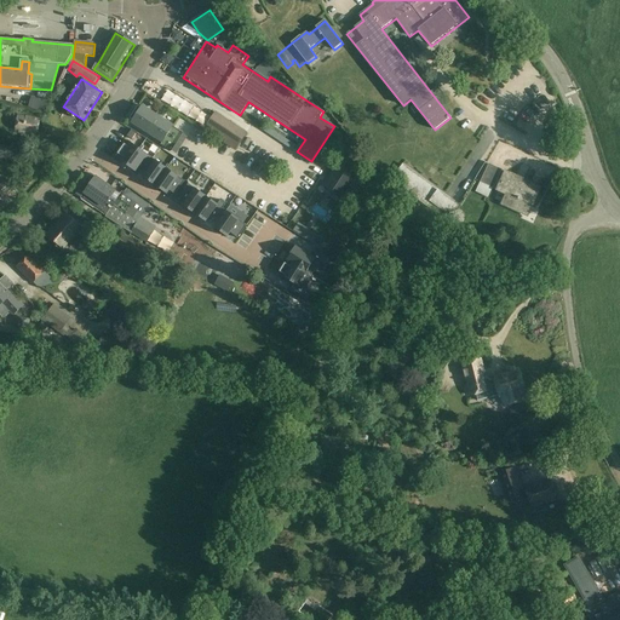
[(41,99),(30,97),(28,107),(38,109),(41,99)]
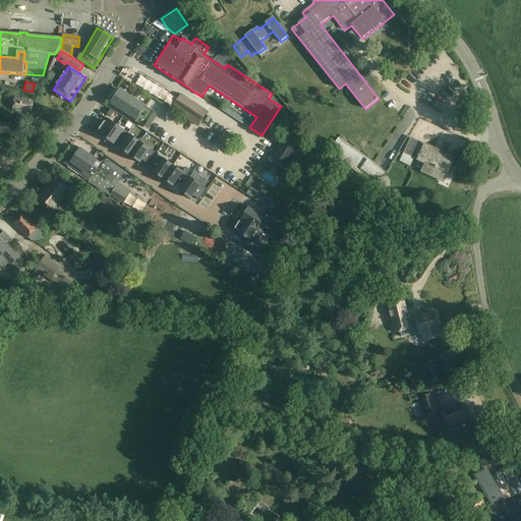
[(111,103),(136,119),(135,122),(145,128),(154,112),(146,107),(146,106),(120,90),(111,103)]
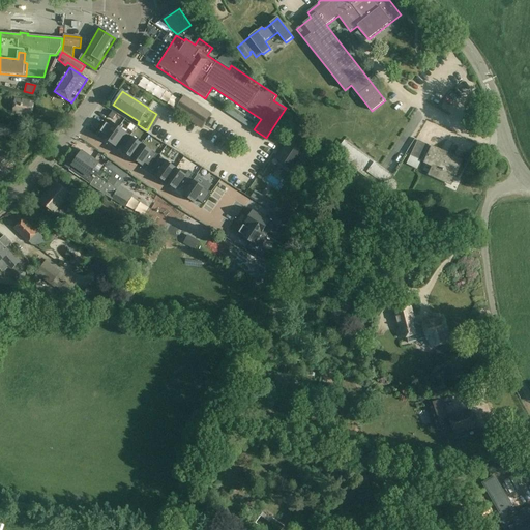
[(185,96),(177,109),(176,110),(193,120),(192,122),(202,129),(212,114),(185,96)]
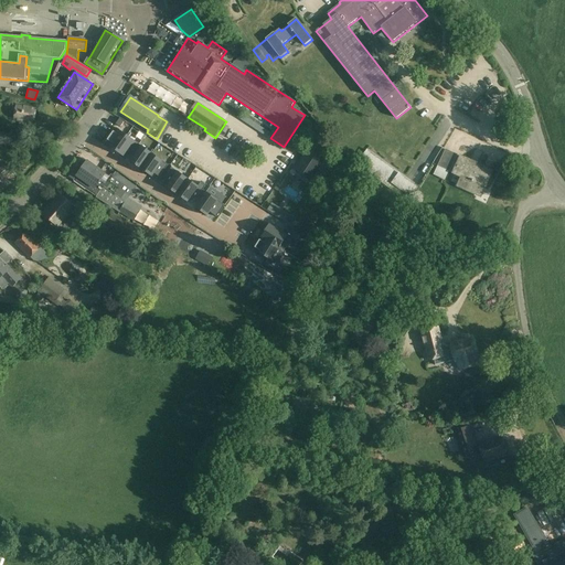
[(16,120),(33,124),(35,109),(18,106),(16,120)]
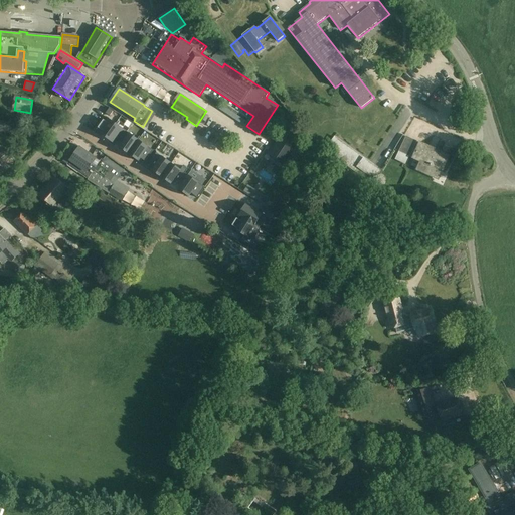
[(242,124),(248,120),(244,114),(238,118),(242,124)]
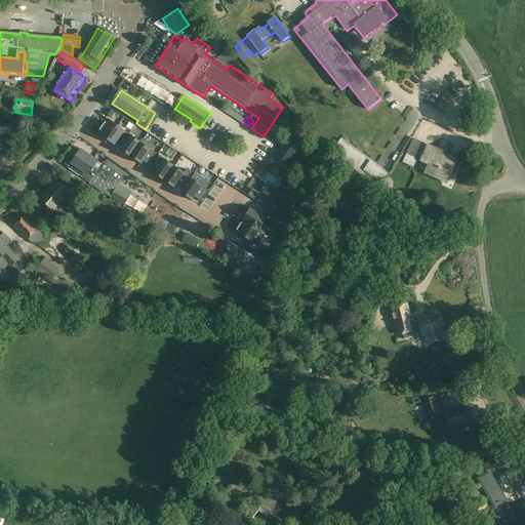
[(99,134),(108,140),(118,126),(110,120),(107,124),(106,123),(99,132),(101,133),(99,134)]
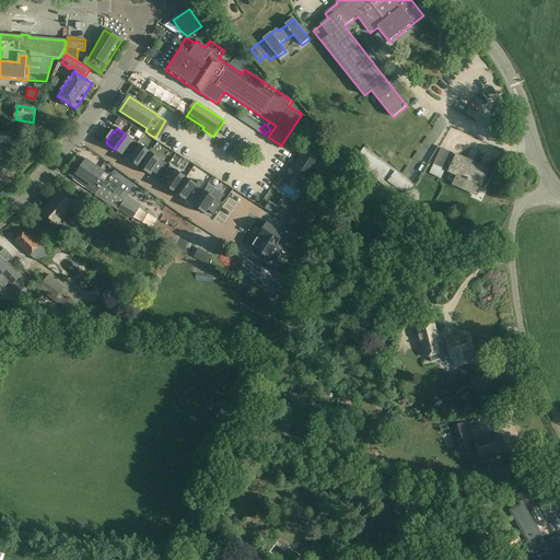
[(0,142),(16,146),(19,133),(0,130),(0,142)]
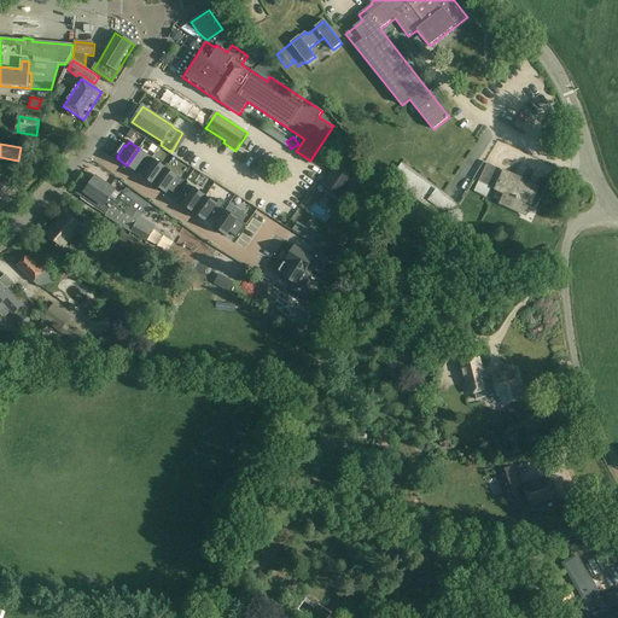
[(139,149),(127,165),(138,173),(150,156),(139,149)]
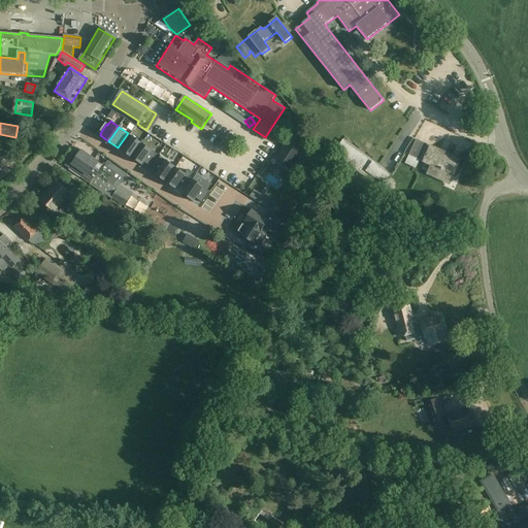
[(133,136),(123,151),(132,157),(142,142),(133,136)]
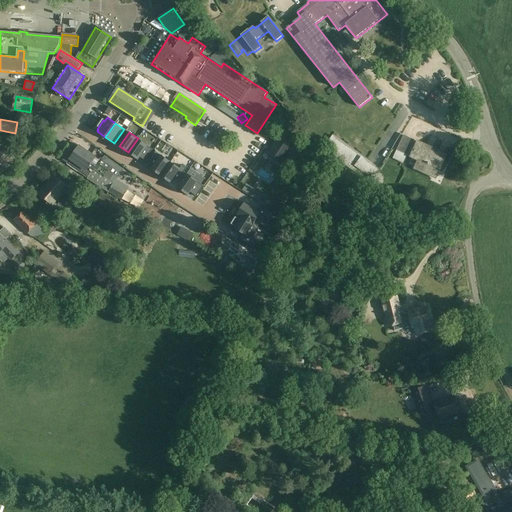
[(295,144),(278,134),(264,154),(281,167),(295,144)]
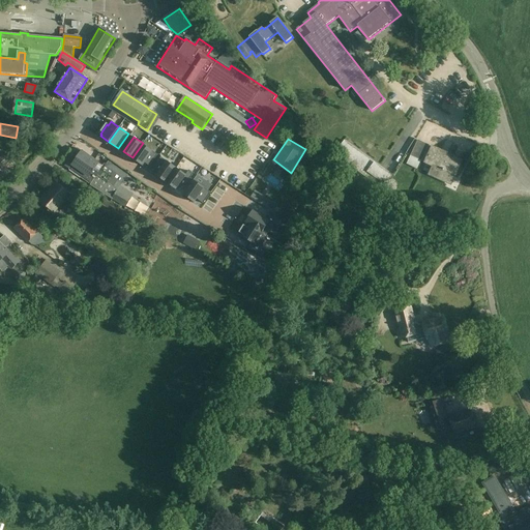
[(345,141),(337,150),(334,154),(384,190),(394,177),(376,164),(345,141)]
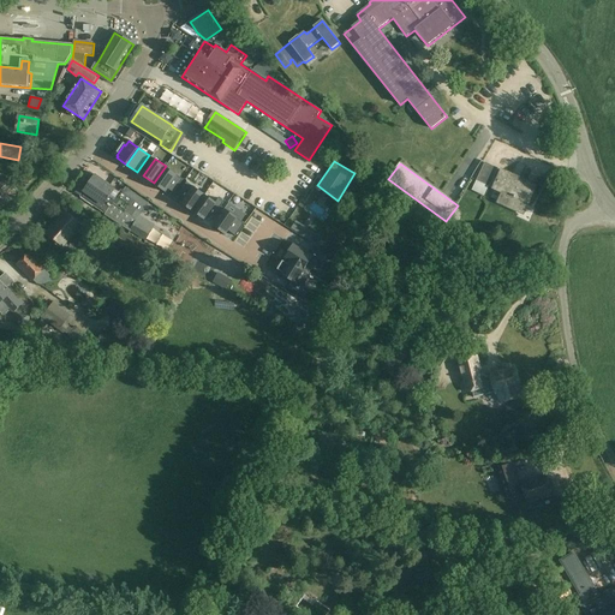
[(490,187),(494,189),(502,193),(499,203),(524,214),(536,186),(485,163),(477,181),(472,191),(485,198),(490,187)]
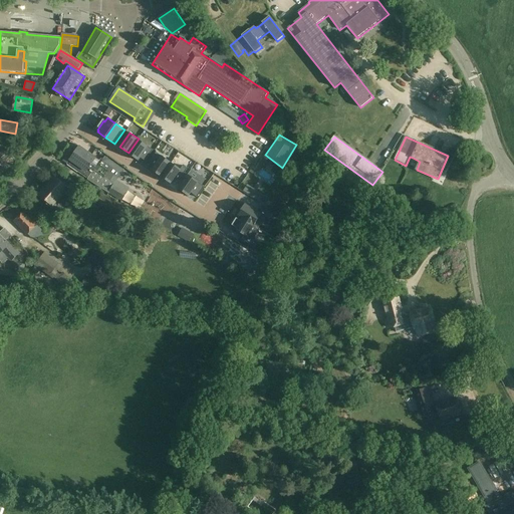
[(152,148),(139,139),(129,153),(138,160),(141,156),(145,159),(152,148)]
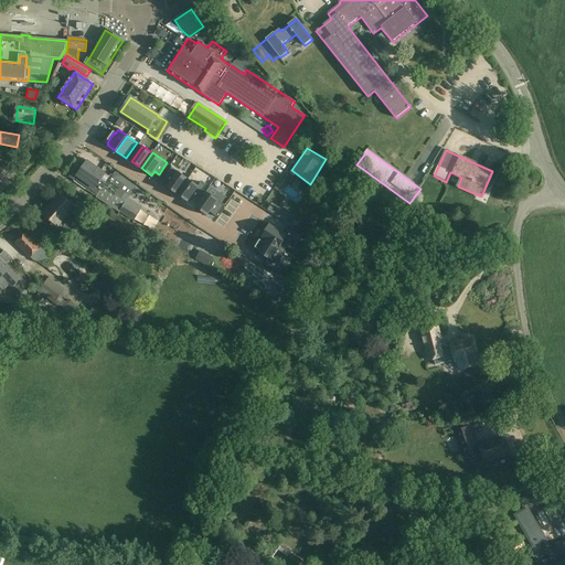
[(110,178),(87,162),(77,177),(74,181),(119,212),(125,204),(121,200),(129,188),(112,176),(110,178)]
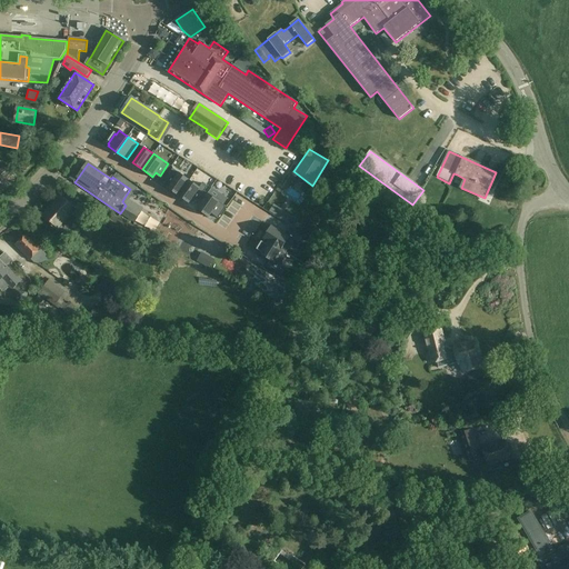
[(0,170),(0,191),(8,185),(3,180),(12,172),(5,166),(0,170)]
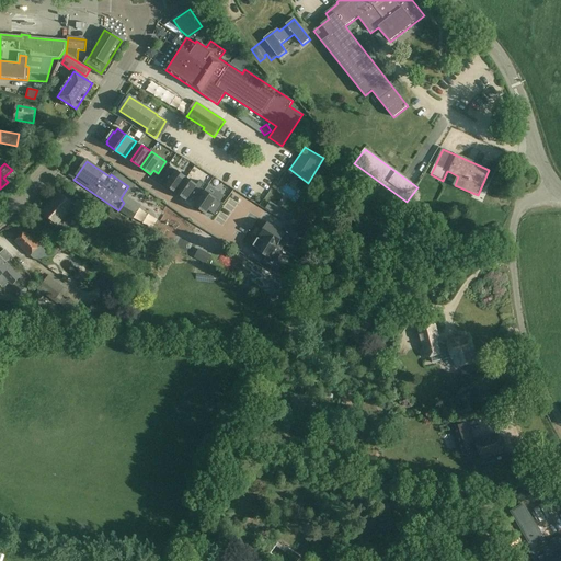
[(187,175),(172,165),(164,176),(170,181),(168,183),(176,190),(187,175)]
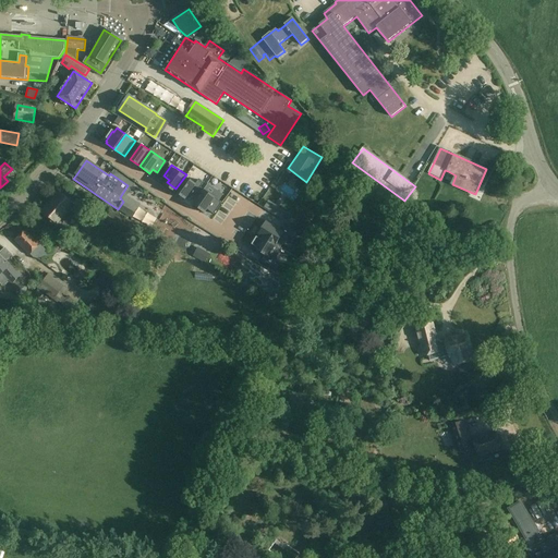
[(197,182),(186,174),(177,189),(189,197),(192,192),(196,194),(204,182),(199,180),(197,182)]
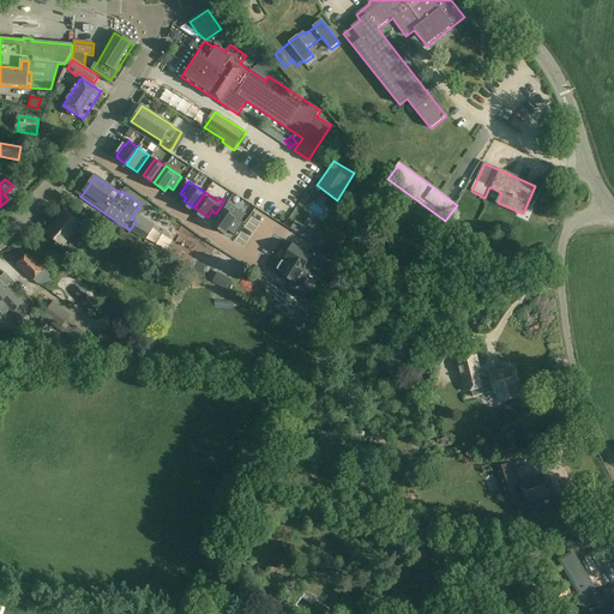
[(248,217),(228,204),(215,222),(228,232),(232,228),(239,233),(248,217)]
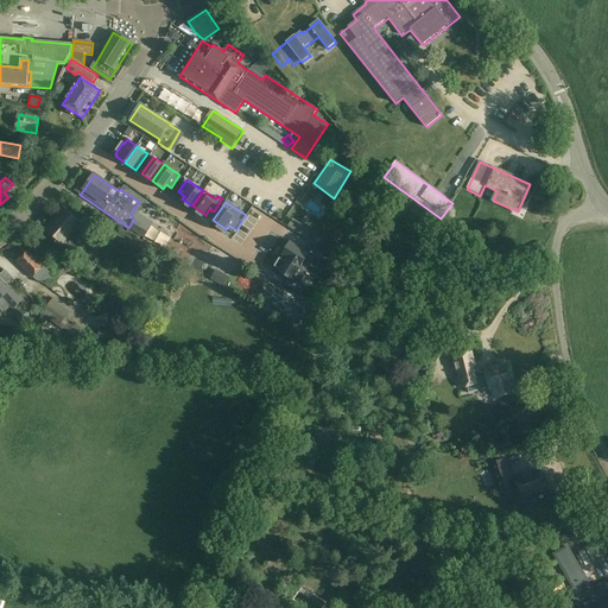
[(62,244),(80,225),(68,214),(57,225),(55,222),(48,230),(62,244)]
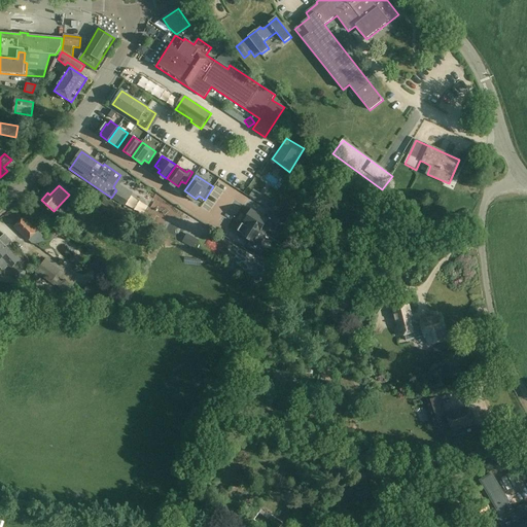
[(124,207),(129,199),(116,190),(111,198),(124,207)]
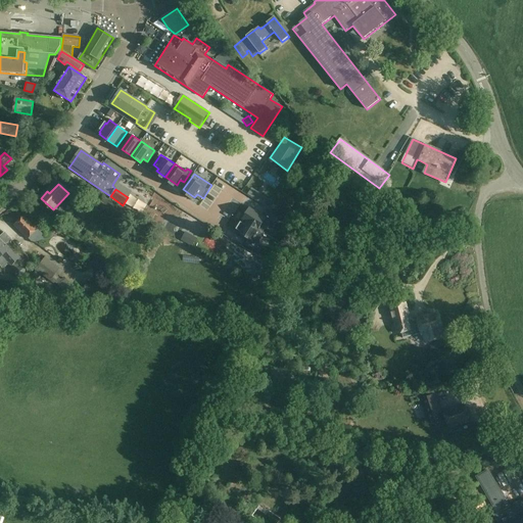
[(126,209),(105,197),(98,208),(120,221),(126,209)]
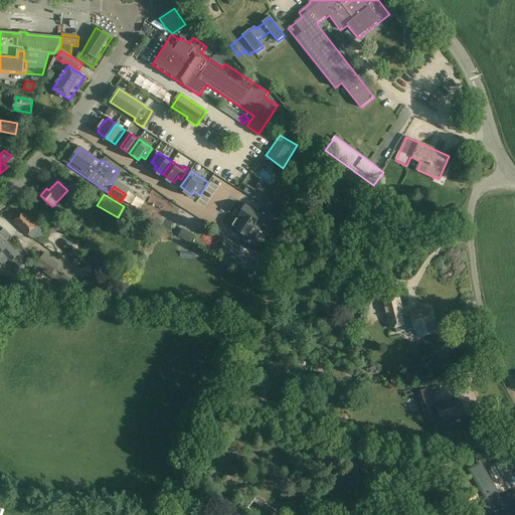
[(146,210),(175,225),(181,212),(152,198),(146,210)]
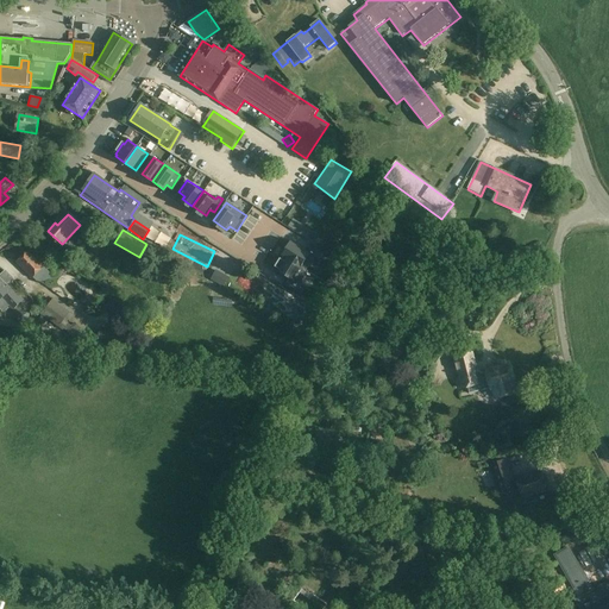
[(292,243),(282,257),(311,275),(320,262),(324,264),(327,257),(314,249),(311,255),(292,243)]
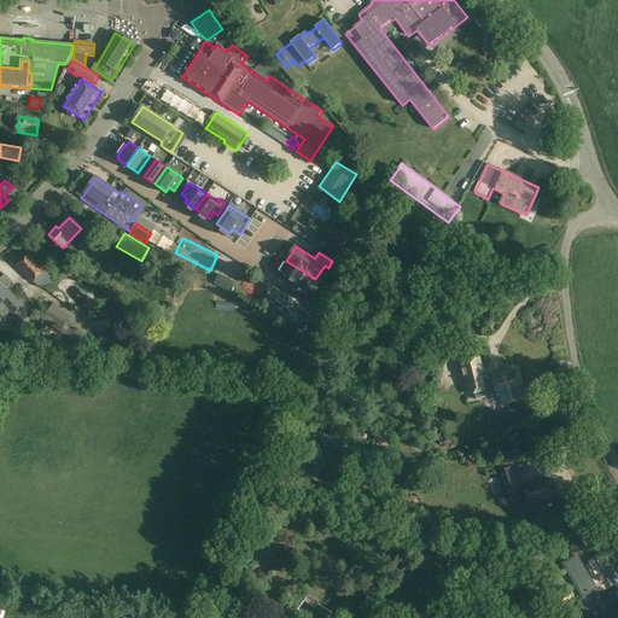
[(17,267),(33,283),(45,270),(29,255),(17,267)]
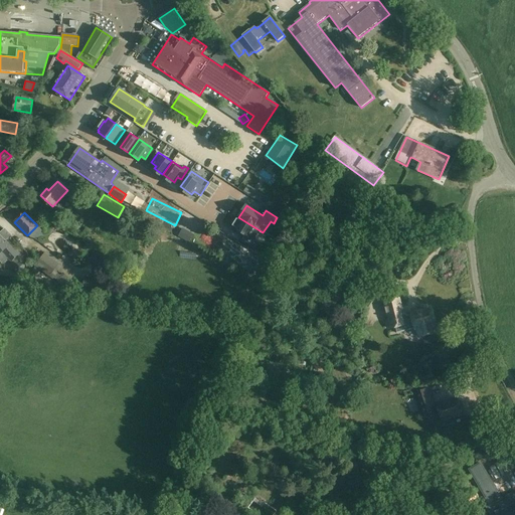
[(263,232),(238,217),(231,229),(249,241),(246,246),(256,252),(261,246),(255,243),(263,232)]
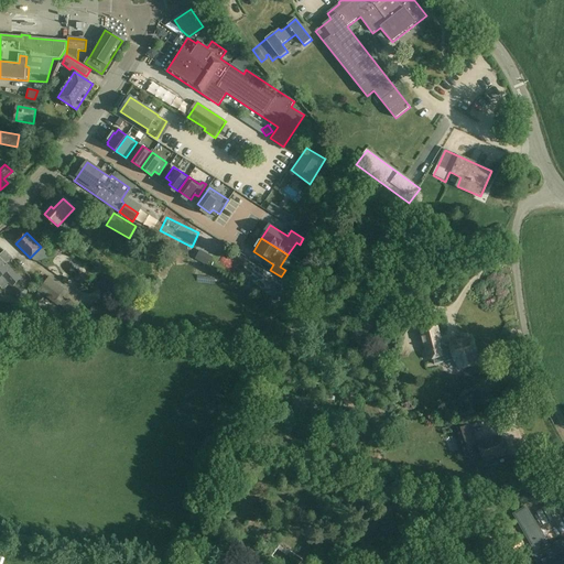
[(207,266),(212,257),(201,250),(196,259),(207,266)]
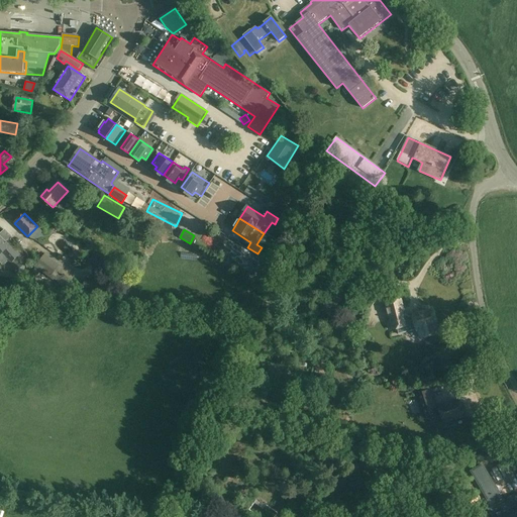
[(6,242),(11,237),(4,230),(0,233),(0,261),(3,265),(9,260),(11,263),(18,256),(6,242)]
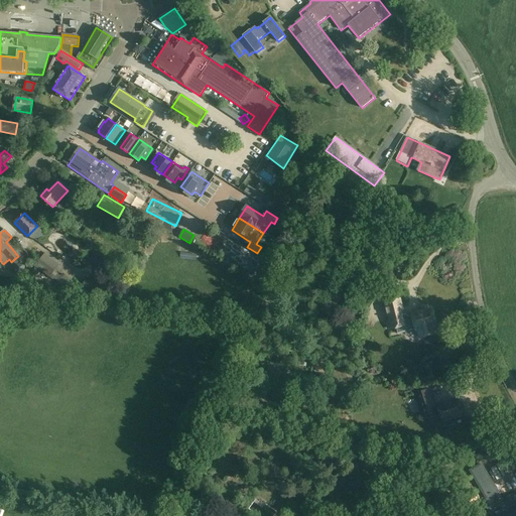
[(54,272),(57,267),(51,263),(53,261),(45,254),(35,266),(53,280),(58,274),(54,272)]
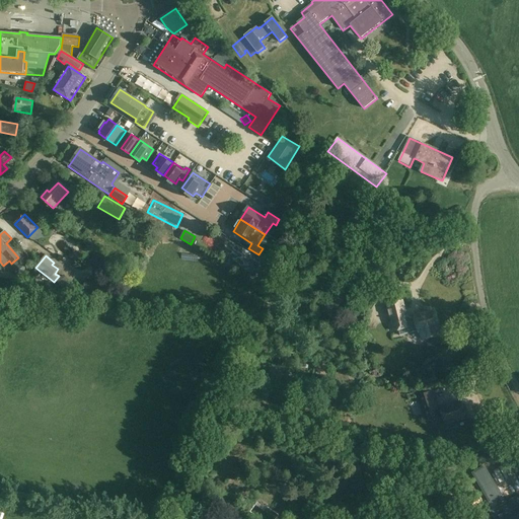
[(20,278),(0,274),(0,283),(18,287),(20,278)]
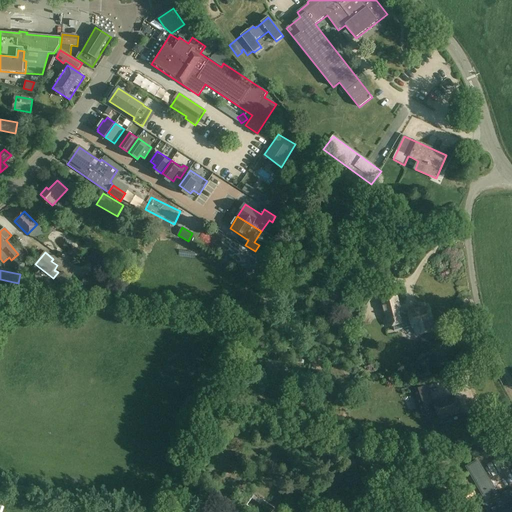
[(82,286),(105,294),(109,284),(86,276),(82,286)]
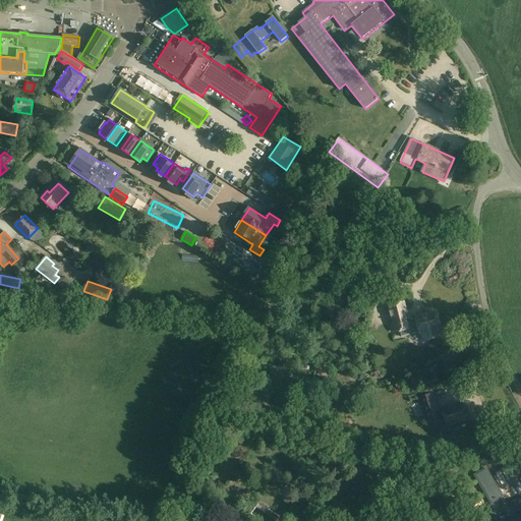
[(401,338),(420,333),(420,334),(422,334),(424,341),(439,337),(438,330),(439,329),(436,313),(416,319),(413,320),(409,317),(405,302),(388,306),(392,323),(391,326),(393,334),(400,333),(401,338)]
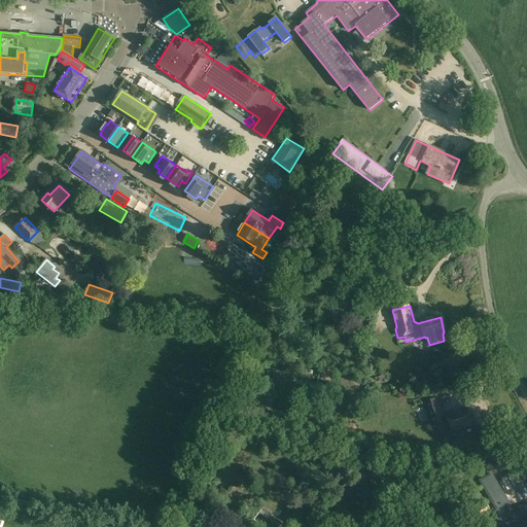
[(441,426),(450,423),(453,431),(472,424),(467,411),(448,418),(448,419),(444,420),(436,398),(423,402),(431,425),(440,422),(441,426)]
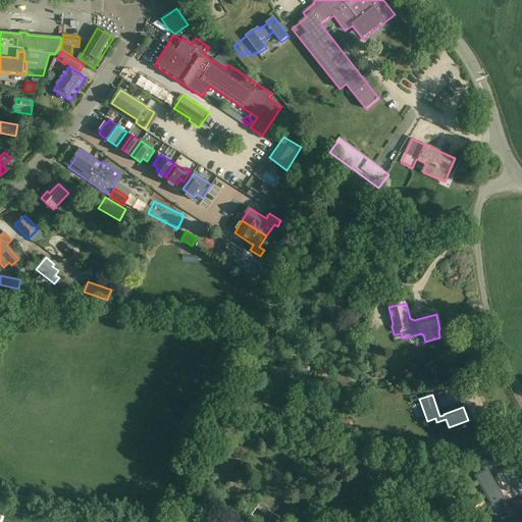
[(521,521),(521,500),(501,512),(507,521),(521,521)]
